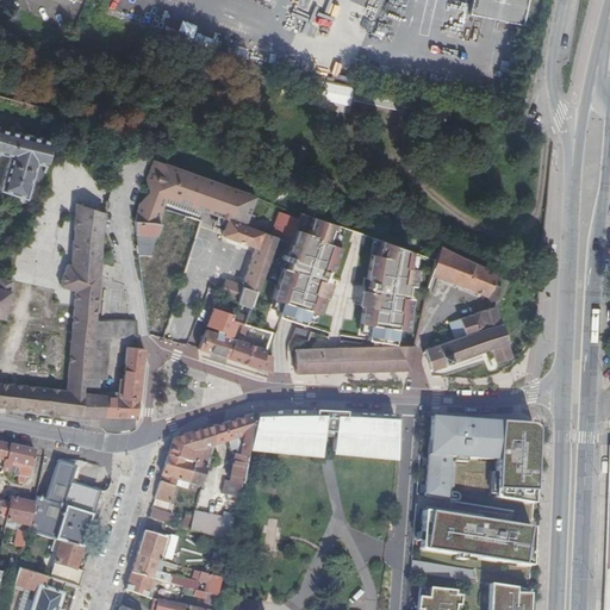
[(473,0),(471,14),(523,25),(529,0),(473,0)]
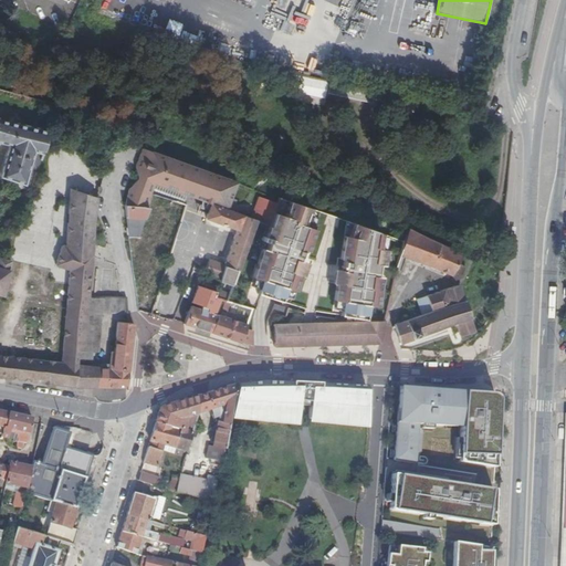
[(286,8),(280,22),(297,31),(305,17),(286,8)]
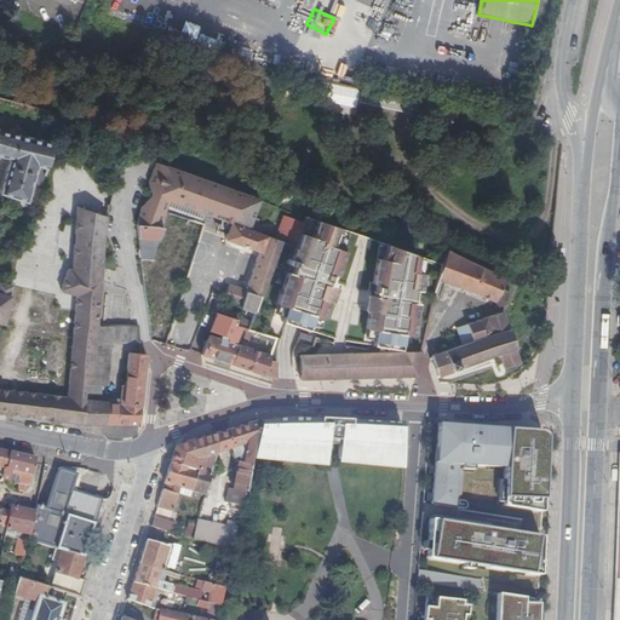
[(326,82),(322,99),(354,105),(356,89),(326,82)]
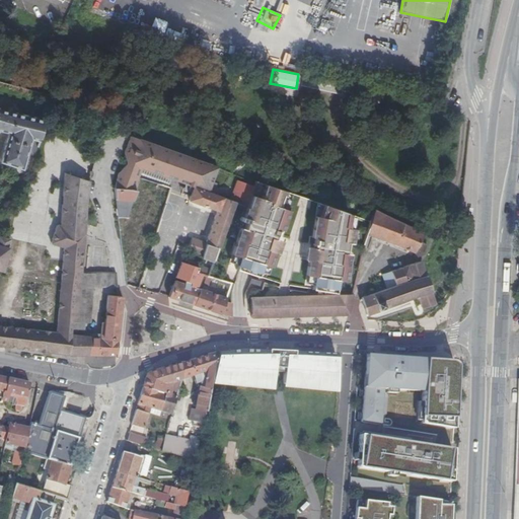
[(44,125),(45,122),(23,117),(0,110),(0,132),(9,135),(2,162),(22,168),(29,145),(38,147),(44,125)]
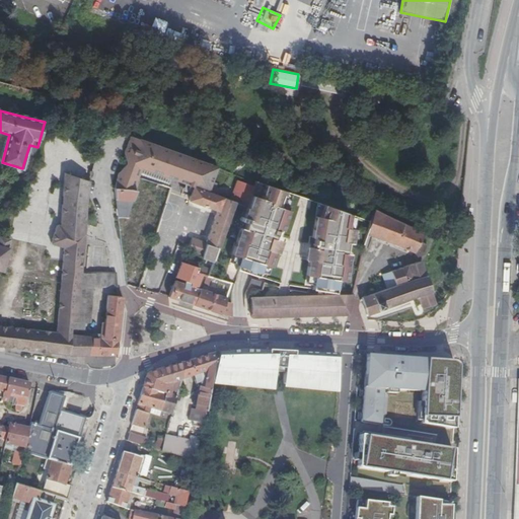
[(465,126),(452,122),(449,130),(462,134),(465,126)]
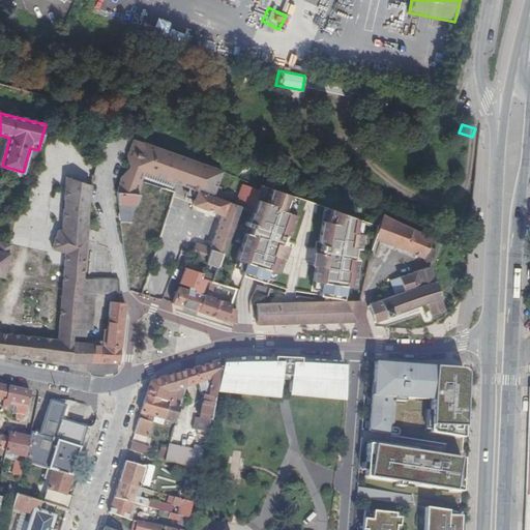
[(213,197),(222,172),(221,172),(133,141),(125,159),(131,169),(131,170),(139,172),(145,174),(198,192),(213,197)]
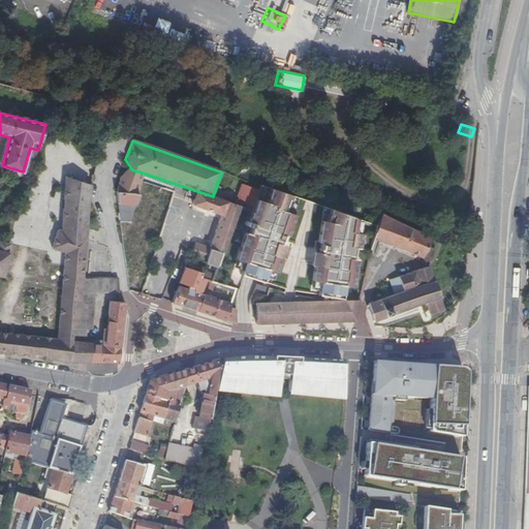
[(121,178),(118,192),(137,195),(142,182),(144,178),(145,174),(138,172),(131,169),(131,168),(121,178)]
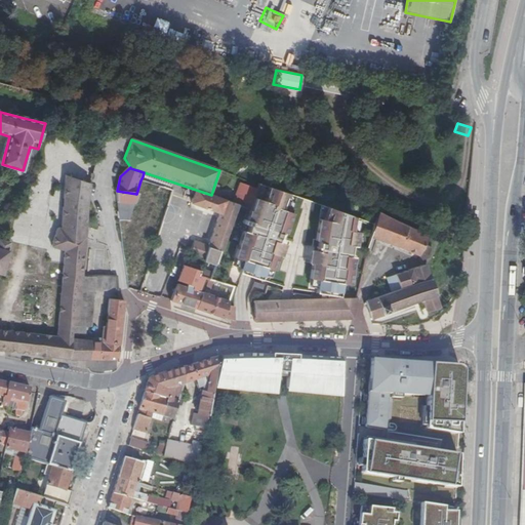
[(0,351),(67,360),(87,360),(90,341),(84,340),(71,339),(73,326),(77,326),(78,314),(80,293),(82,276),(83,276),(85,241),(89,193),(91,183),(66,175),(61,230),(56,229),(50,246),(65,249),(56,337),(0,330),(0,275),(2,275),(7,251),(0,249),(0,351)]
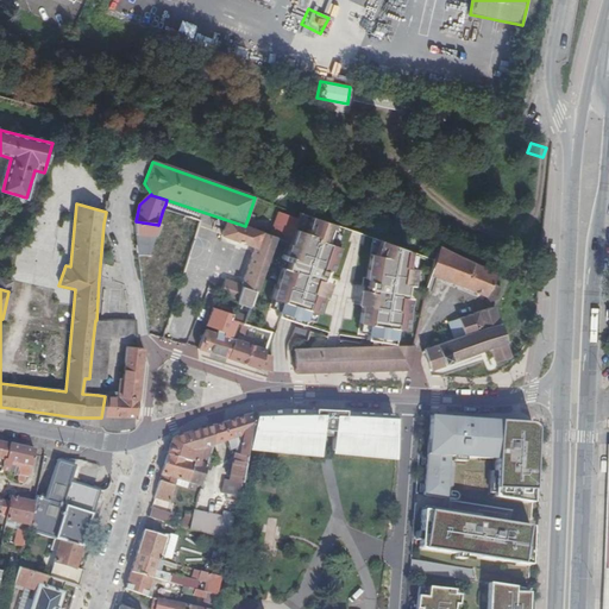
[(163,209),(158,225),(161,226),(180,232),(184,215),(163,209)]
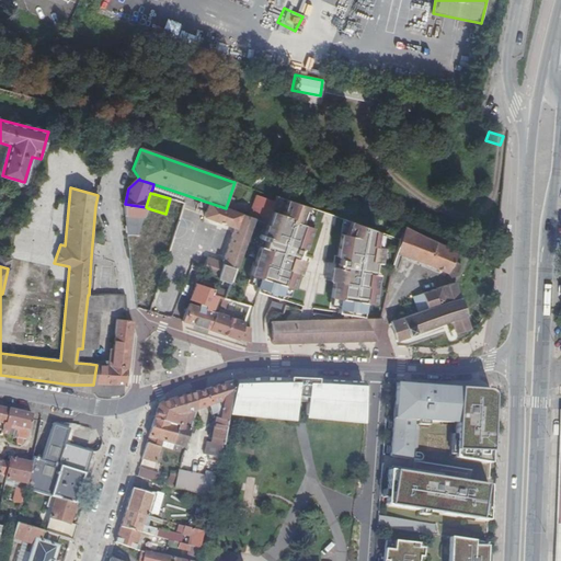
[(250,217),(252,218),(266,222),(270,213),(274,202),(256,196),(250,217)]
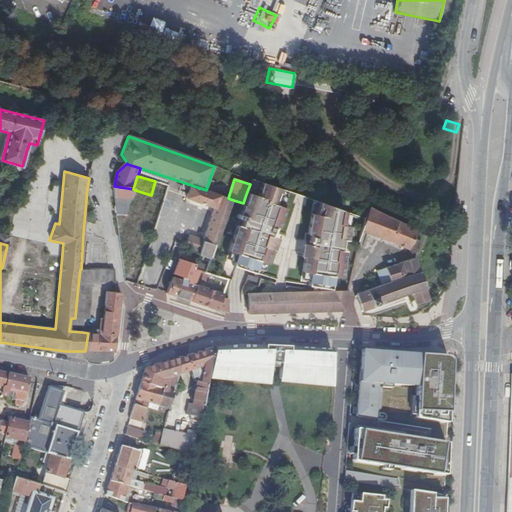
[(155,181),(151,195),(146,211),(141,230),(153,234),(168,186),(155,181)]
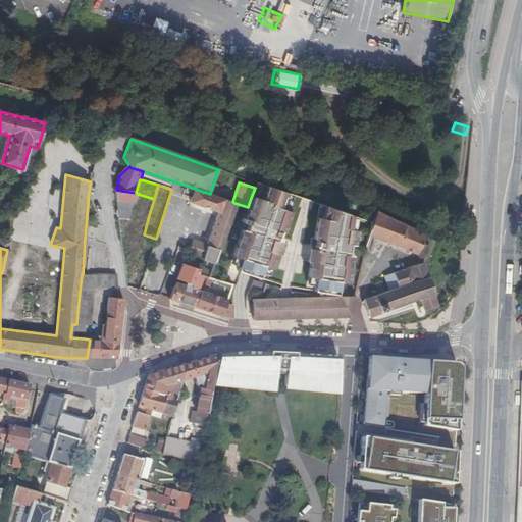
[(280,208),(285,193),(266,187),(261,202),(251,198),(248,207),(245,218),(249,220),(246,229),(242,228),(232,255),(240,257),(237,270),(259,278),(264,265),(272,268),(276,254),(279,255),(283,242),(277,240),(279,230),(283,232),(290,211),(280,208)]
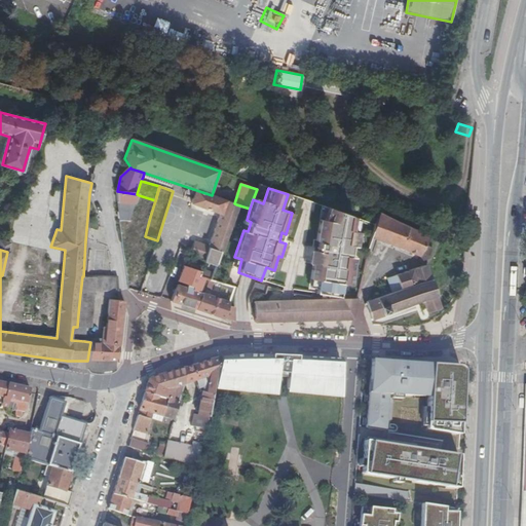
[(220,251),(236,204),(234,203),(212,195),(196,190),(194,195),(192,203),(220,214),(208,247),(209,248),(220,251)]
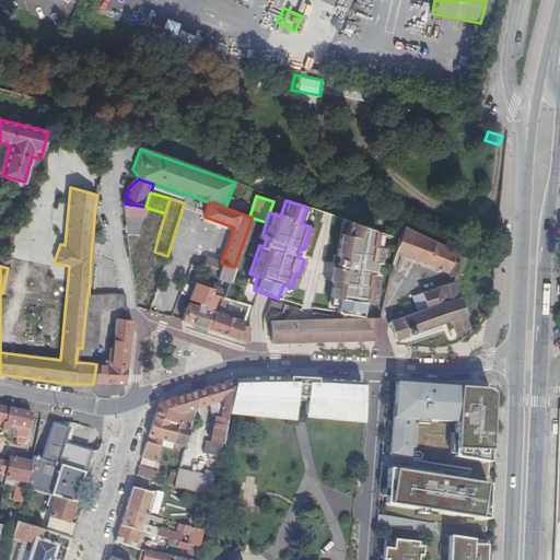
[(146,207),(125,203),(125,206),(128,236),(137,236),(146,207)]
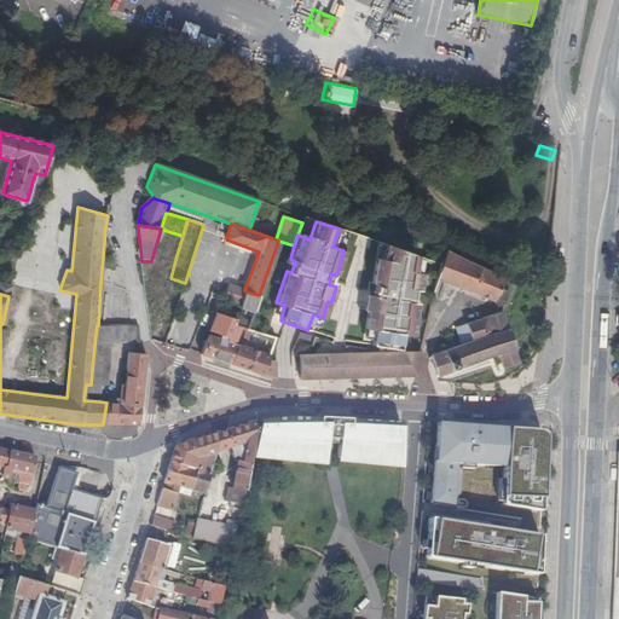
[(415,272),(417,256),(388,247),(382,260),(377,259),(372,283),(377,284),(375,295),(368,295),(365,310),(369,311),(368,328),(375,329),(374,345),(382,346),(381,354),(301,356),(299,379),(416,376),(421,354),(401,354),(404,335),(412,336),(418,304),(414,304),(416,291),(421,293),(423,275),(415,272)]
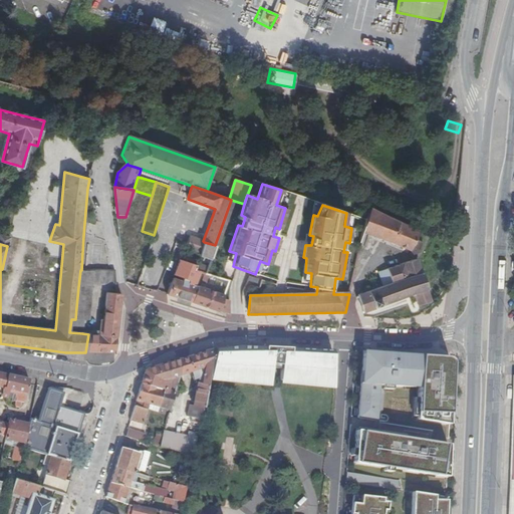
[(370,210),(367,220),(364,234),(390,241),(410,251),(411,251),(413,254),(414,254),(418,244),(414,243),(419,232),(370,210)]
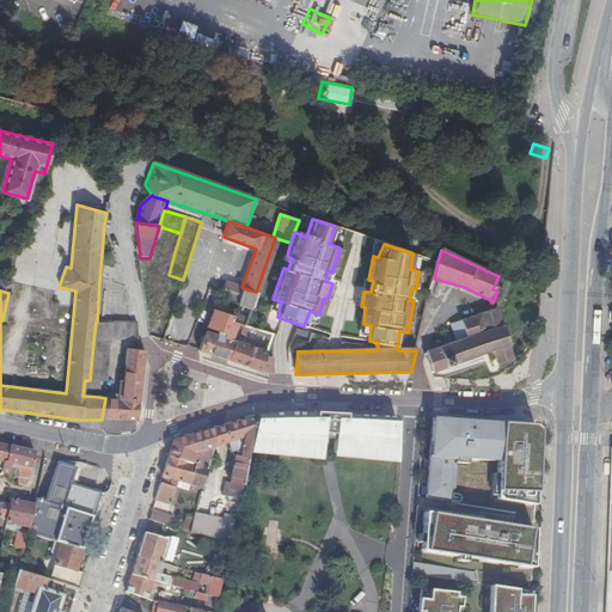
[(150,258),(140,258),(142,283),(154,283),(155,283),(155,269),(147,265),(150,258)]
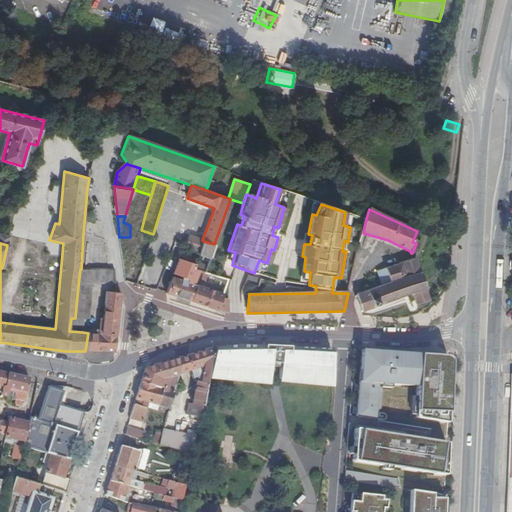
[(114,270),(105,237),(91,236),(87,238),(85,269),(114,270)]
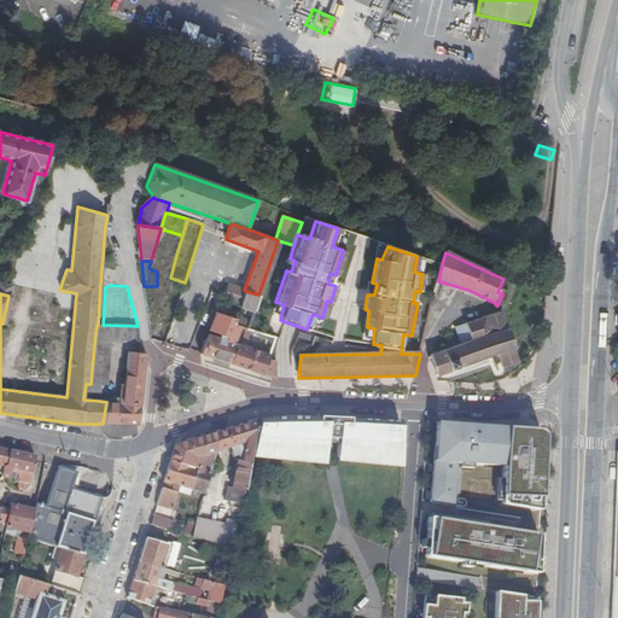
[(223,298),(233,301),(240,303),(245,291),(244,290),(228,285),(225,296),(223,298)]
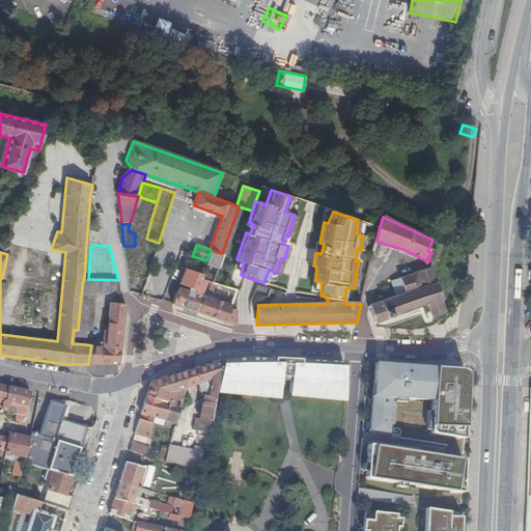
[(137,270),(134,246),(123,246),(124,249),(128,271),(137,270)]
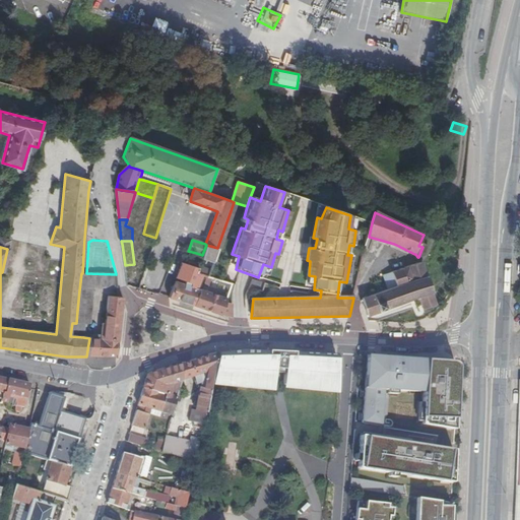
[(217,248),(206,245),(202,255),(213,259),(217,248)]
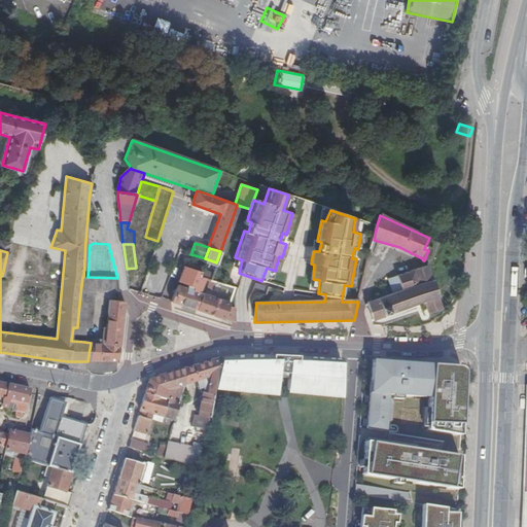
[(179,283),(187,286),(194,288),(192,291),(200,293),(202,286),(203,282),(207,283),(208,280),(199,278),(201,273),(185,267),(179,283)]
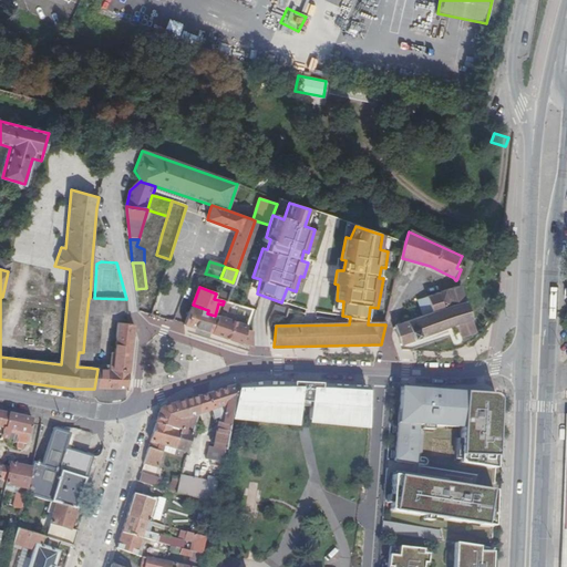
[(218,294),(216,294),(214,299),(224,301),(227,302),(230,291),(220,287),(218,294)]
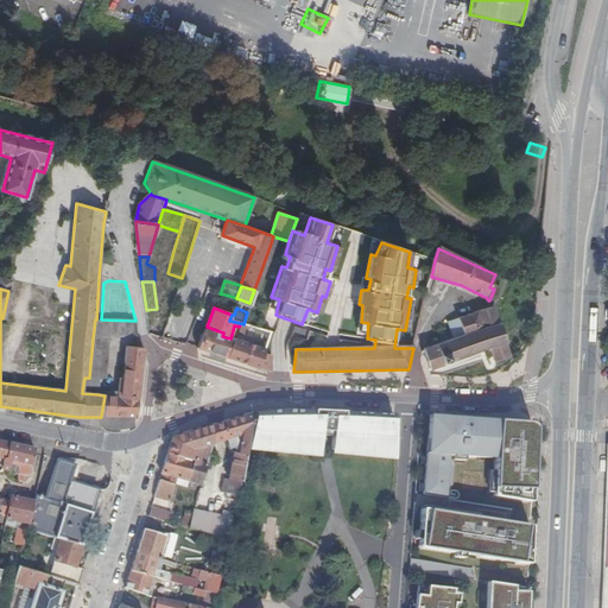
[(424,349),(425,353),(430,369),(488,349),(489,350),(491,349),(494,359),(493,360),(494,362),(512,355),(511,353),(508,354),(506,344),(507,344),(507,342),(508,342),(507,340),(506,341),(500,327),(502,325),(501,323),(500,323),(493,308),(477,312),(483,329),(464,336),(436,346),(424,349)]
